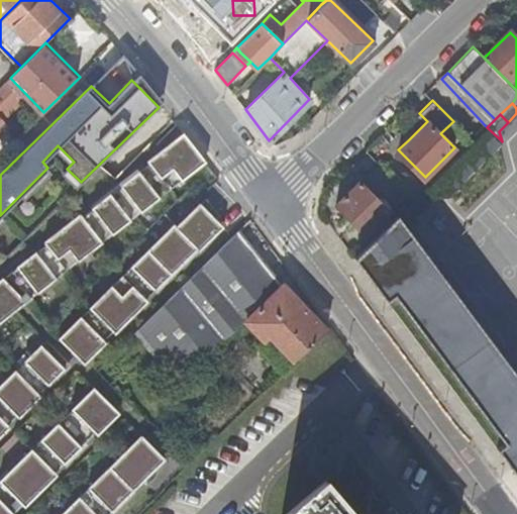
[(449,193),(502,141),(498,137),(487,127),(434,179),(448,193),(449,193)]
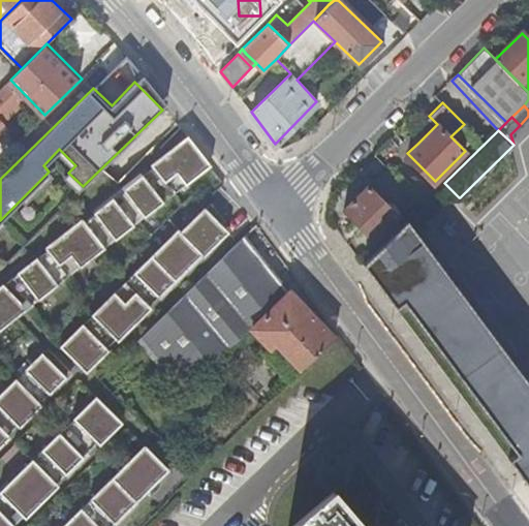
[(414,141),(417,144),(426,135),(423,132),(414,141)]
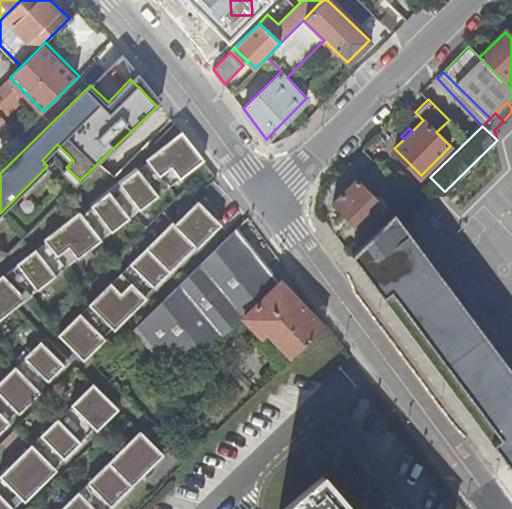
[(204,159),(184,133),(7,271),(25,289),(21,294),(26,299),(204,159)]
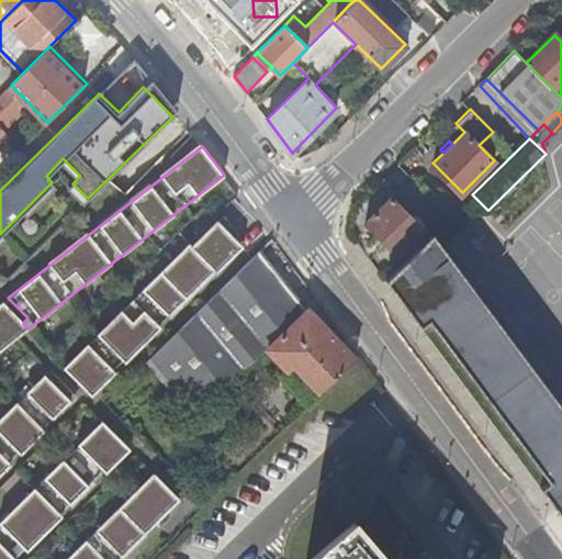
[(415,237),(424,230),(409,215),(414,211),(395,192),(366,220),(398,254),(415,237)]
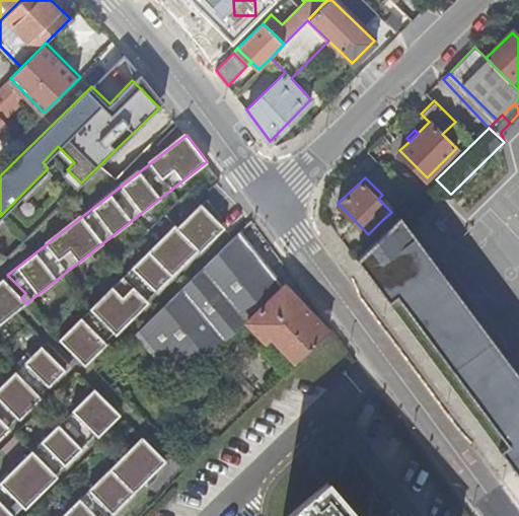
[(61,339),(84,362),(223,224),(202,203),(177,226),(175,224),(61,339)]
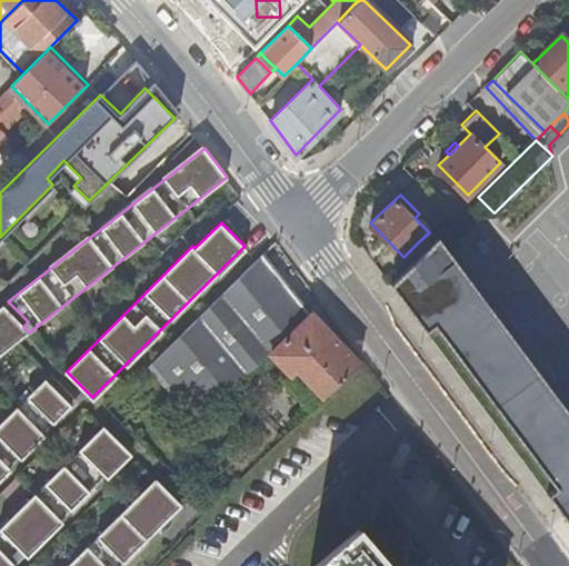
[(568,395),(492,290),(453,239),(446,229),(438,237),(459,265),(568,413),(568,395)]
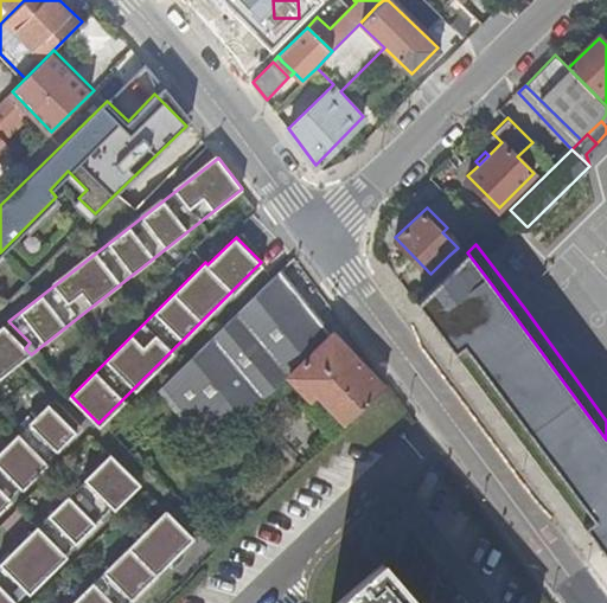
[(464,255),(458,248),(448,256),(455,263),(458,262),(464,255)]
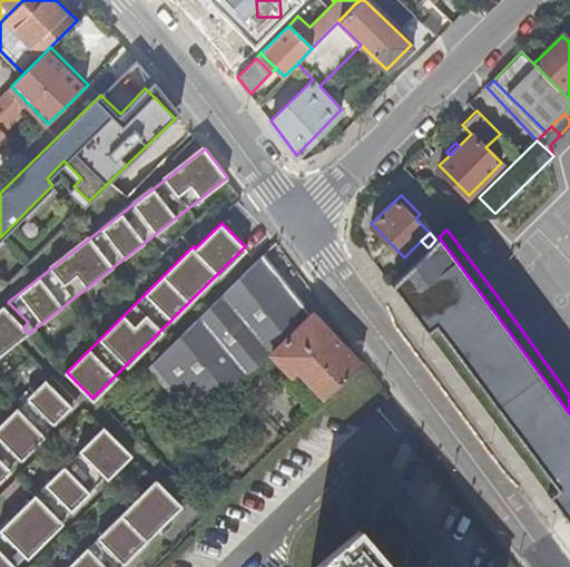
[(569,413),(460,265),(439,237),(435,240),(430,246),(428,247),(391,284),(425,330),(433,323),(556,487),(547,494),(569,525),(569,413)]
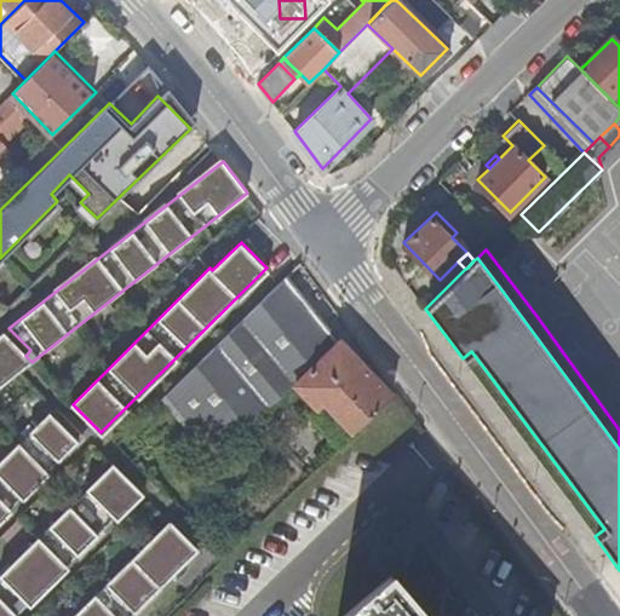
[(339,339),(286,276),(167,393),(217,450),(294,381),(315,404),(310,409),(342,443),(392,393),(340,338),(339,339)]
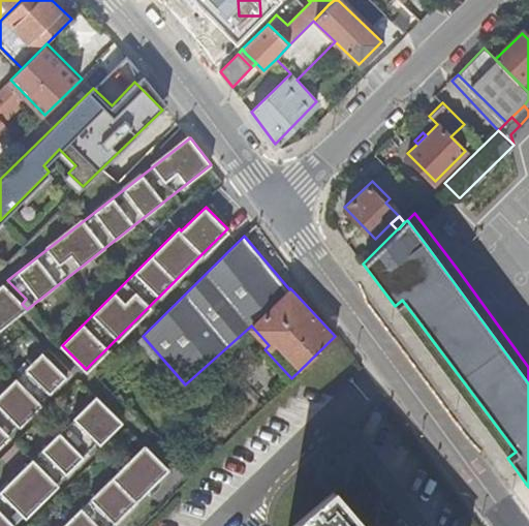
[(7,280),(0,285),(0,296),(19,315),(27,309),(22,304),(26,299),(7,280)]
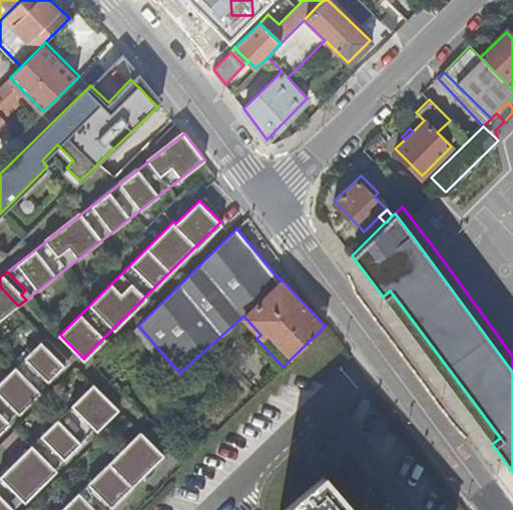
[(0,287),(0,319),(18,306),(0,287)]
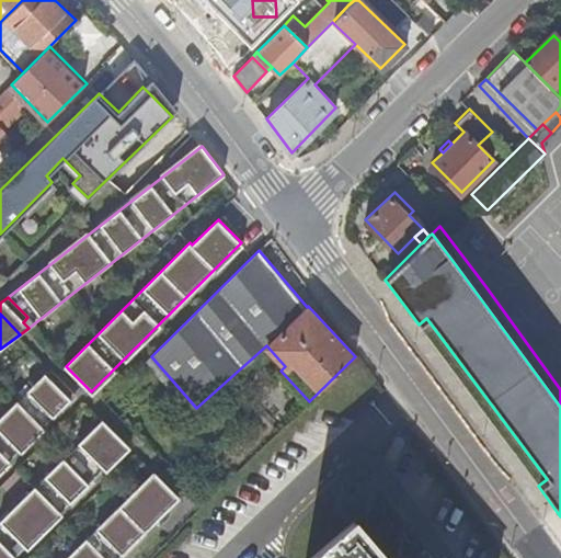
[(0,468),(77,393),(53,367),(0,419),(0,468)]
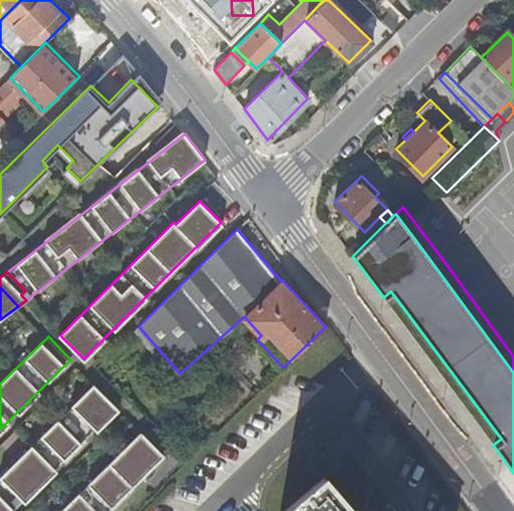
[(0,510),(12,510),(117,407),(94,384),(0,477),(0,510)]
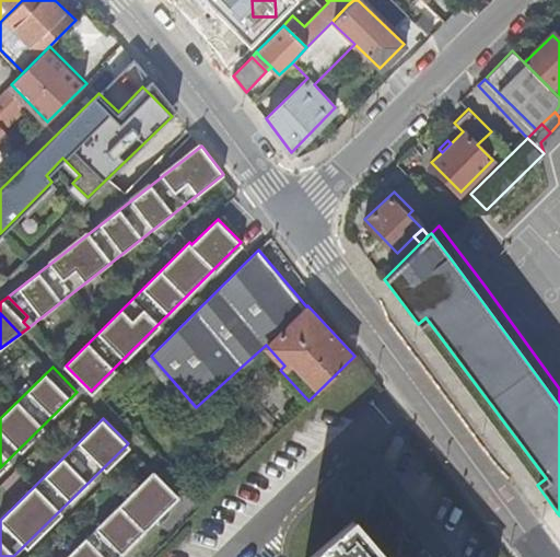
[(181,457),(172,466),(183,478),(191,470),(181,457)]
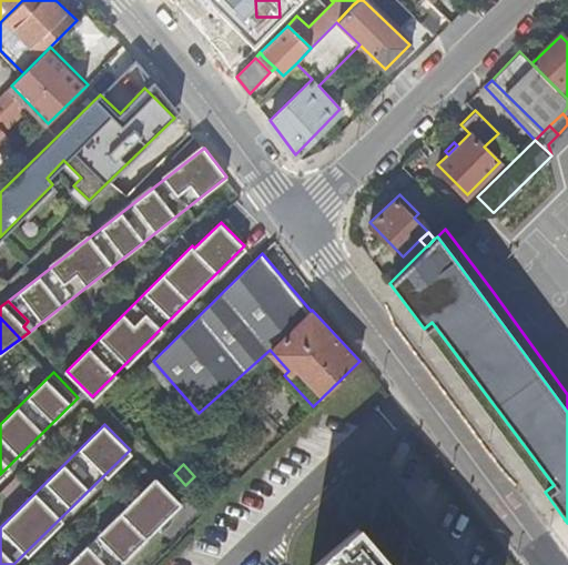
[(67,564),(118,564),(182,503),(156,477),(67,564)]
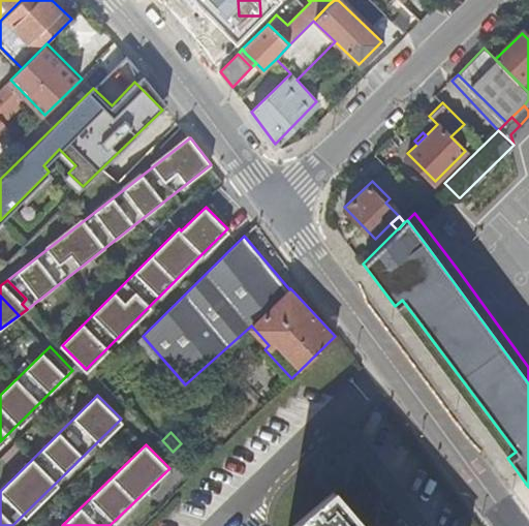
[(362,525),(332,491),(291,525),(362,525)]
